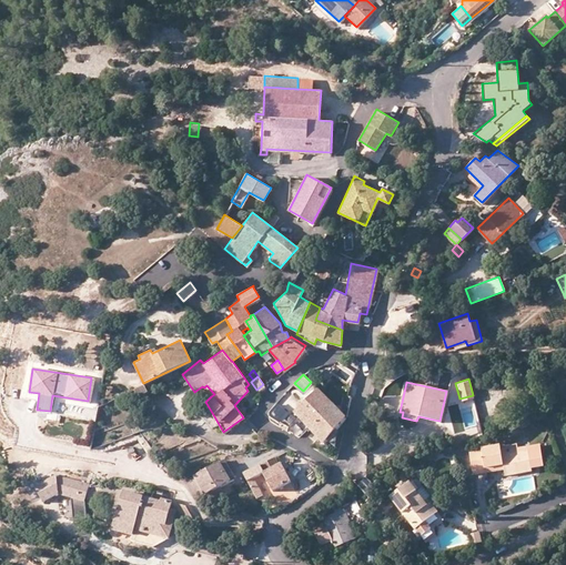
[(335,429),(345,416),(312,383),(299,397),(303,402),(294,411),(324,442),(326,439),(335,429)]
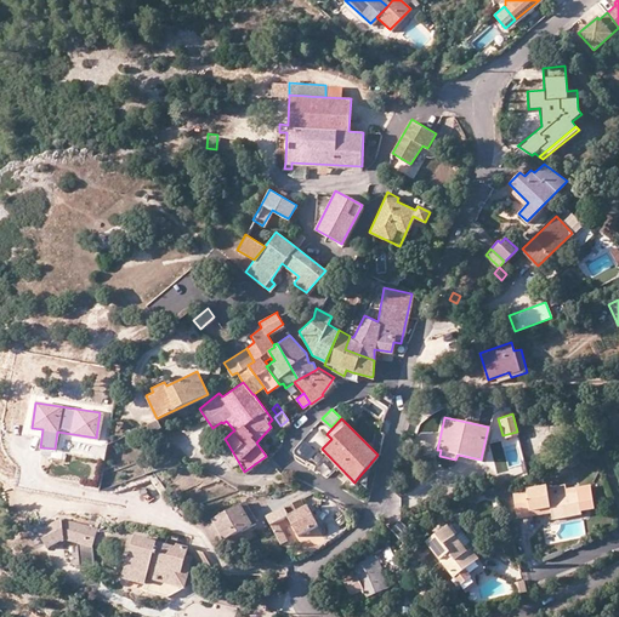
[(226,421),(223,423),(231,433),(234,430),(226,421)]
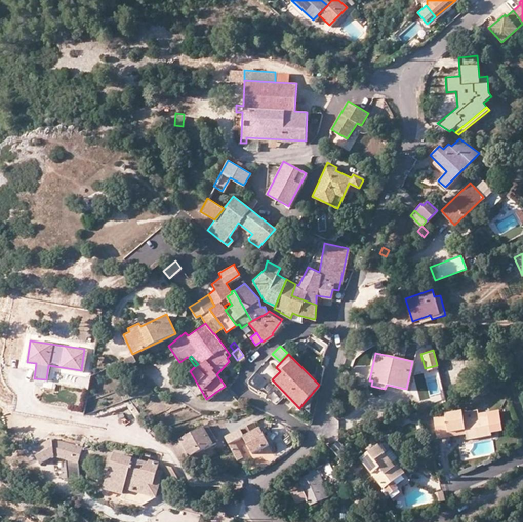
[(316,373),(321,374),(324,365),(318,363),(316,373)]
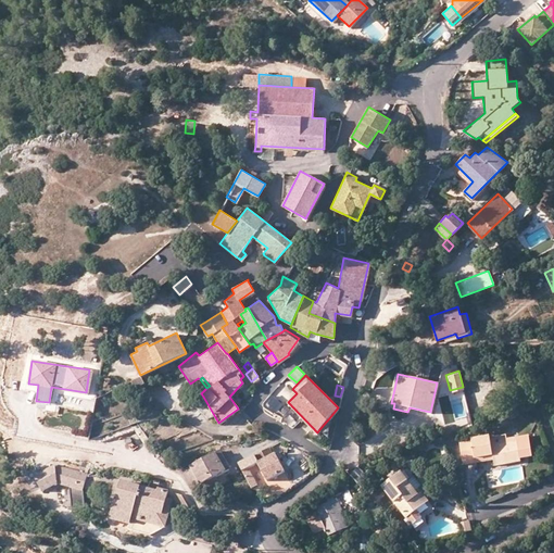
[(90,410),(92,397),(58,390),(54,403),(90,410)]
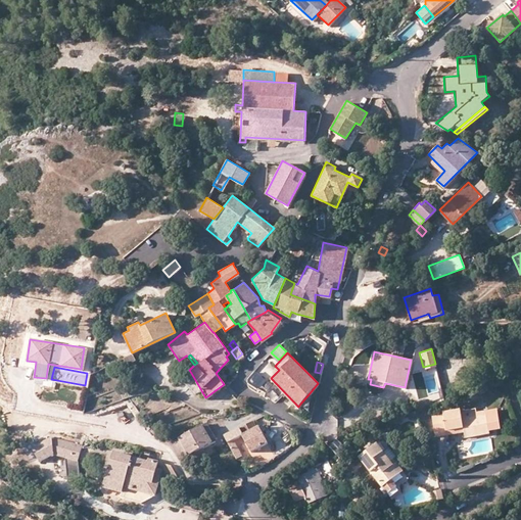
[(263,390),(270,378),(253,368),(245,379),(263,390)]
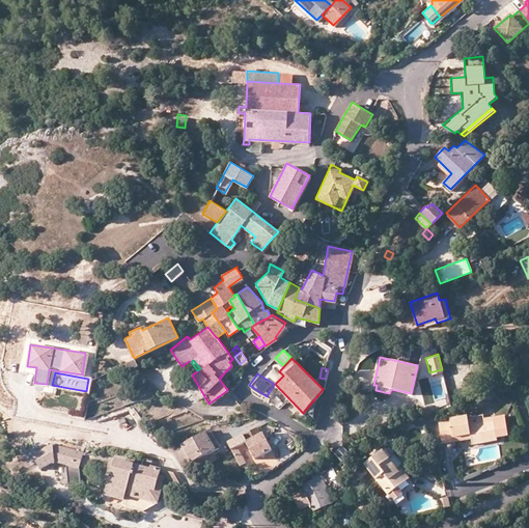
[(197,399),(204,396),(194,379),(185,386),(197,399)]
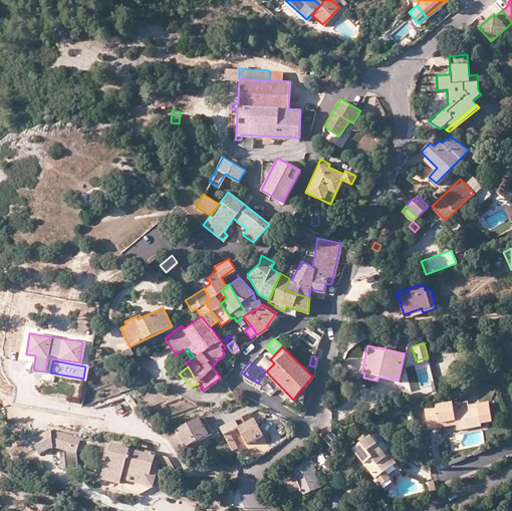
[(295,397),(303,404),(305,390),(303,388),(295,397)]
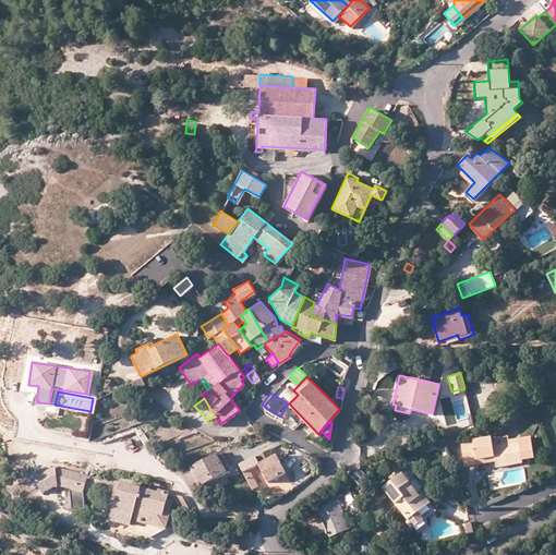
[(493,445),(519,441),(518,436),(507,438),(506,435),(492,437),(493,445)]
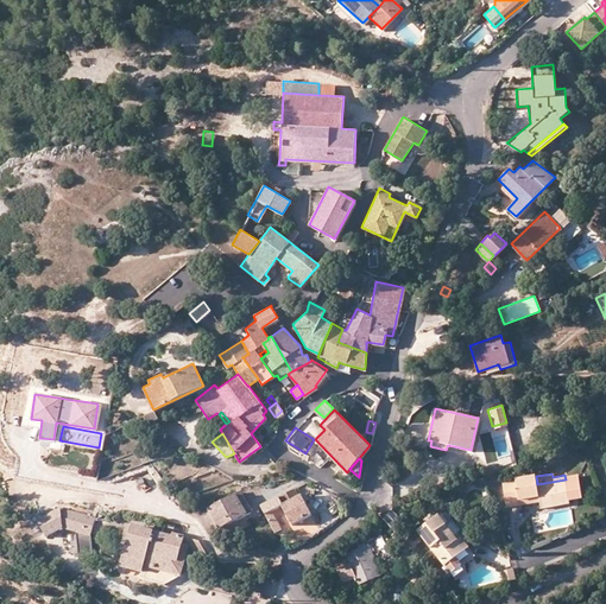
[(540,495),(541,501),(541,508),(569,502),(566,479),(537,484),(536,476),(536,475),(515,478),(515,482),(502,484),(504,507),(522,504),(521,498),(540,495)]
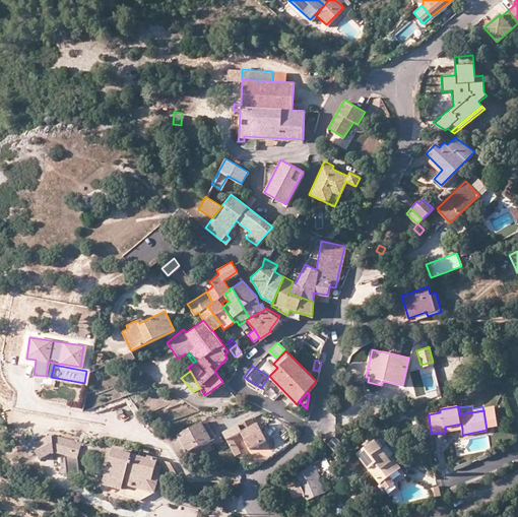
[(254,424),(250,416),(237,424),(241,431),(240,431),(249,448),(265,439),(256,423),(254,424)]
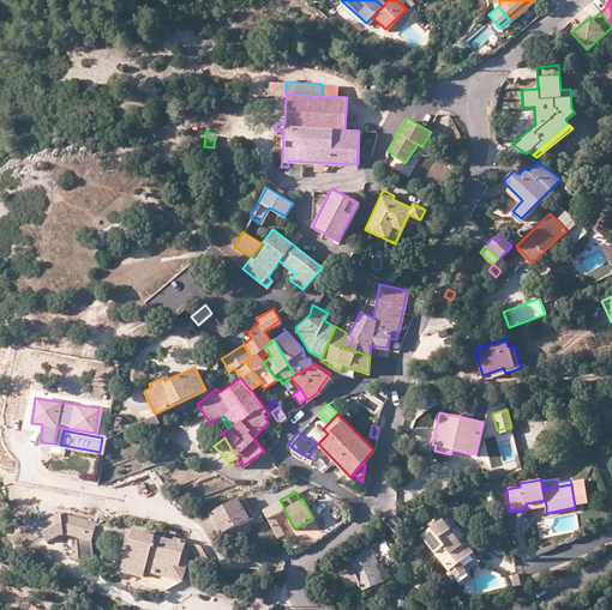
[(251,515),(239,494),(198,519),(211,539),(221,533),(238,524),(251,515)]
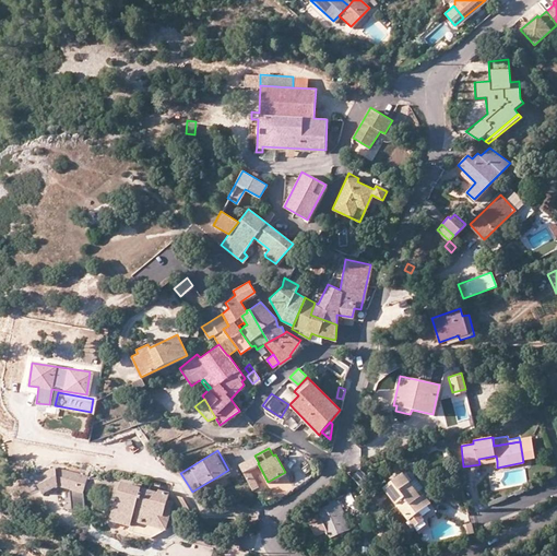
[(259,463),(255,456),(238,464),(243,472),(258,463),(259,463)]
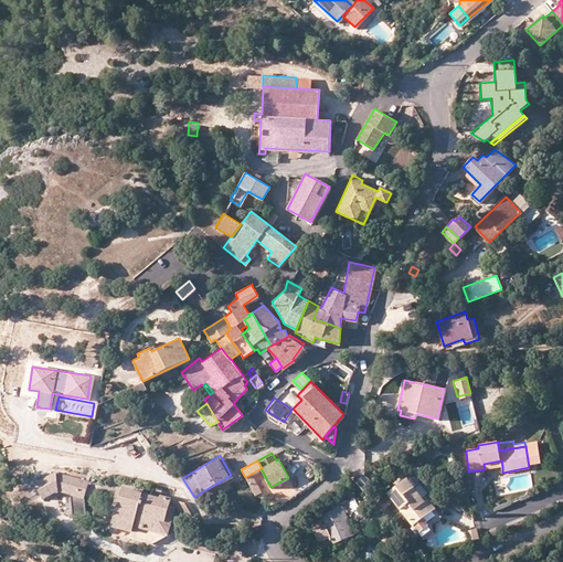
[(550,469),(542,472),(543,480),(551,480),(550,469)]
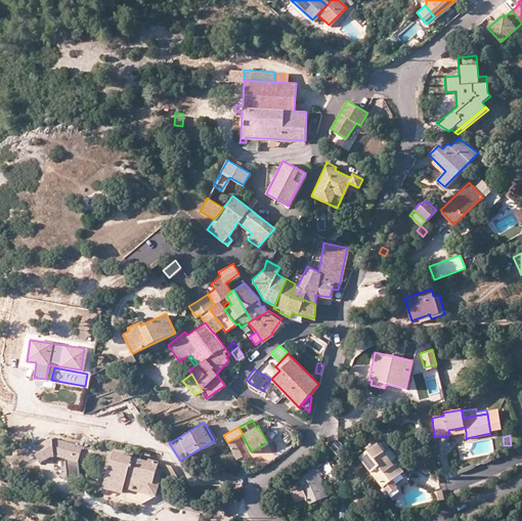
[(82,444),(51,436),(31,447),(40,462),(53,453),(78,461),(82,444)]
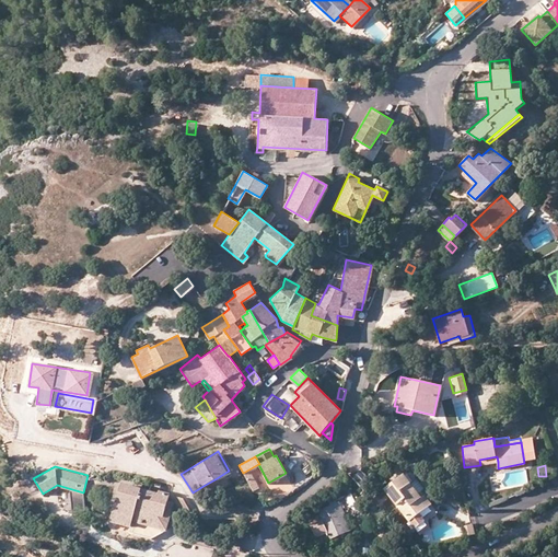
[(385,488),(416,528),(425,521),(438,511),(432,505),(430,507),(405,473),(385,488)]
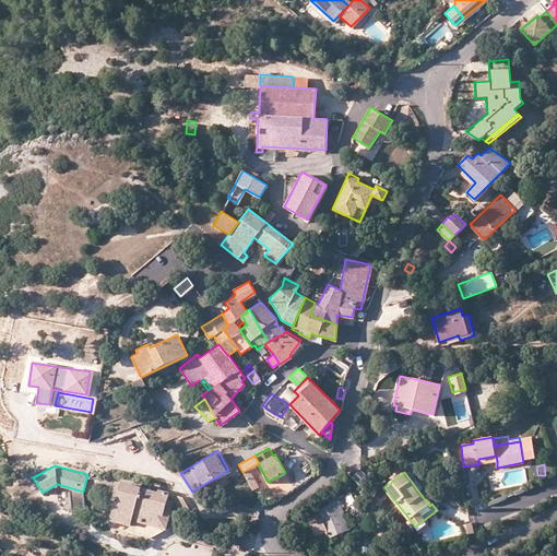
[(221,485),(216,477),(201,486),(206,494),(221,485)]
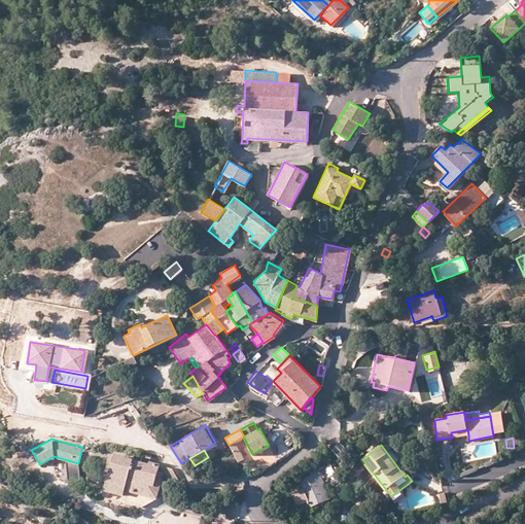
[(156,472),(159,464),(148,461),(148,464),(113,455),(104,490),(123,494),(120,500),(142,505),(145,495),(150,496),(153,485),(156,472)]
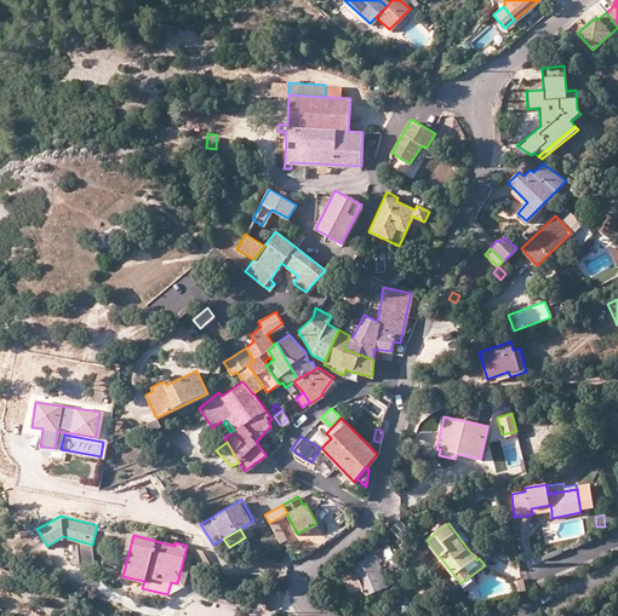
[(181,570),(177,583),(183,586),(190,556),(207,560),(201,550),(187,546),(184,554),(181,570)]
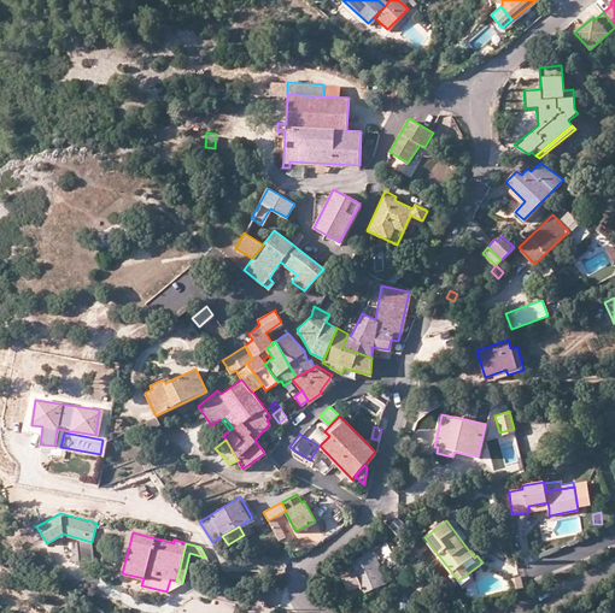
[(353,571),(341,577),(346,590),(361,583),(365,593),(385,583),(376,565),(378,564),(372,552),(349,561),(353,571)]
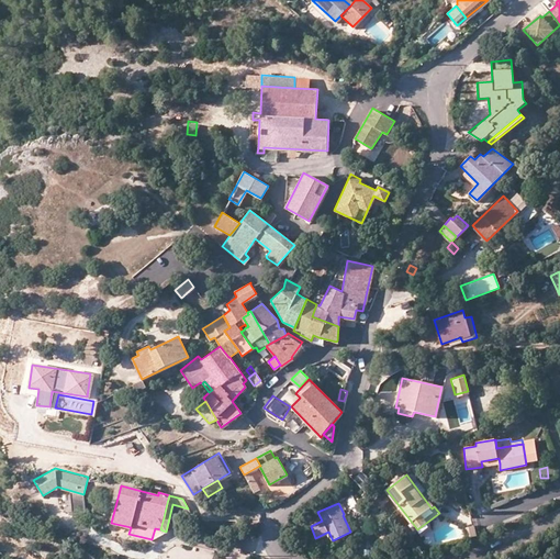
[(395,518),(392,521),(400,528),(401,526),(395,518)]
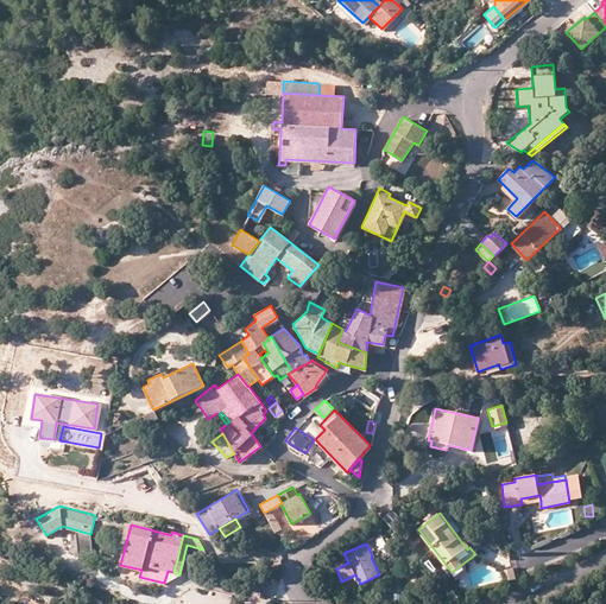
[(461,565),(452,572),(456,578),(466,571),(461,565)]
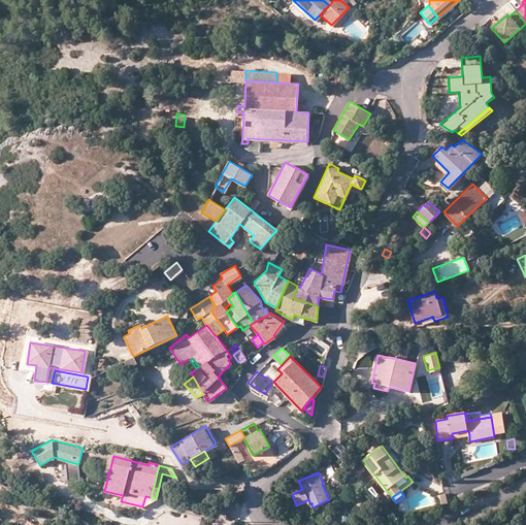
[(438,493),(439,502),(447,501),(446,492),(438,493)]
